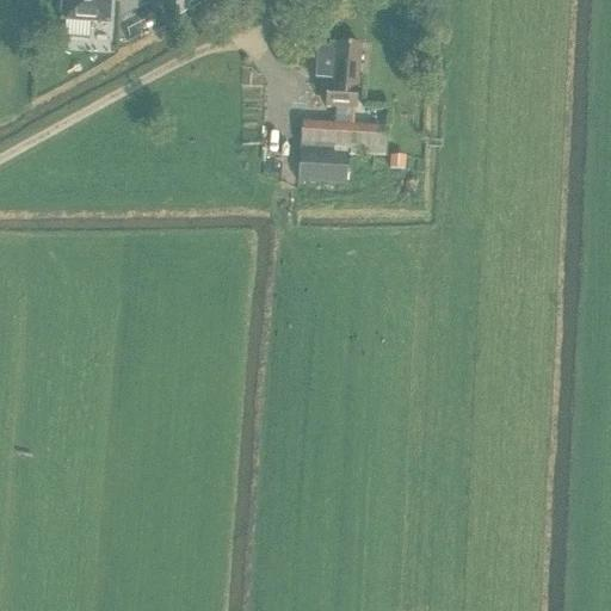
[(62,0),(62,31),(109,34),(109,0),(62,0)]
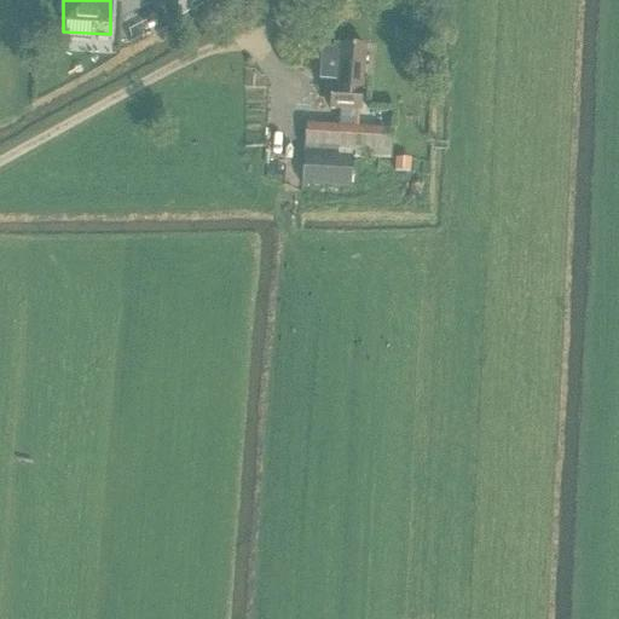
[(162,0),(127,0),(127,42),(140,42),(140,33),(150,33),(150,18),(162,18),(162,0)]
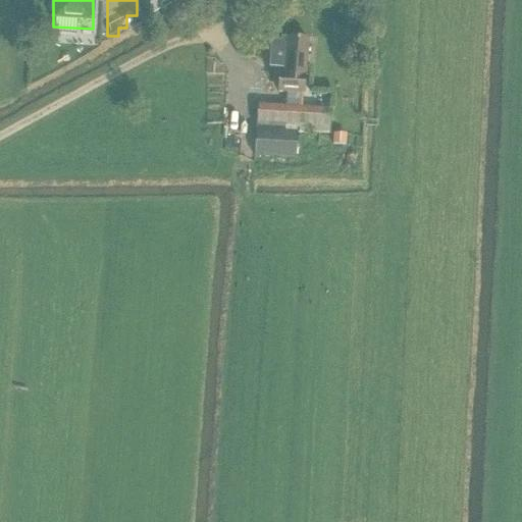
[(190,0),(142,0),(153,19),(190,0)]
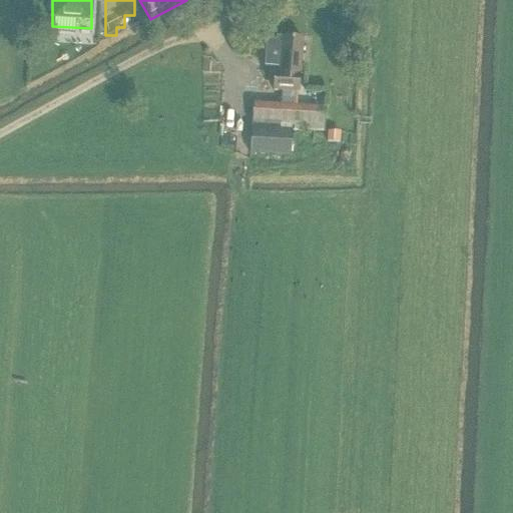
[(301,68),(303,40),(280,38),(277,91),(282,92),(281,106),(297,107),(300,68),(301,68)]
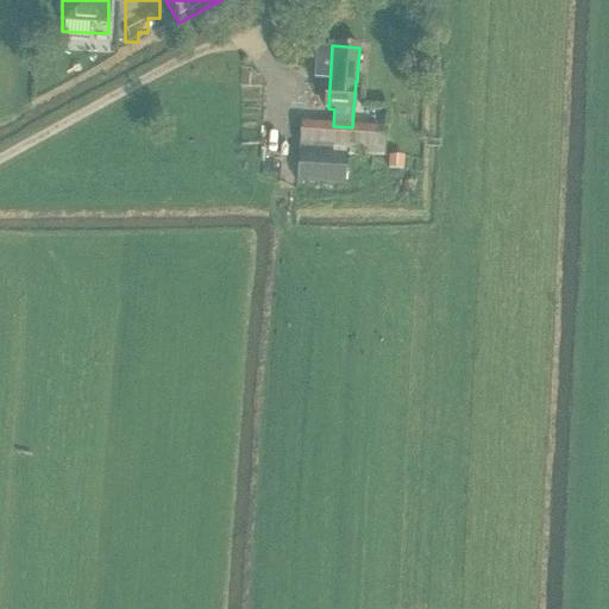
[(300,124),(299,148),(385,152),(387,129),(352,127),(333,126),(300,124)]
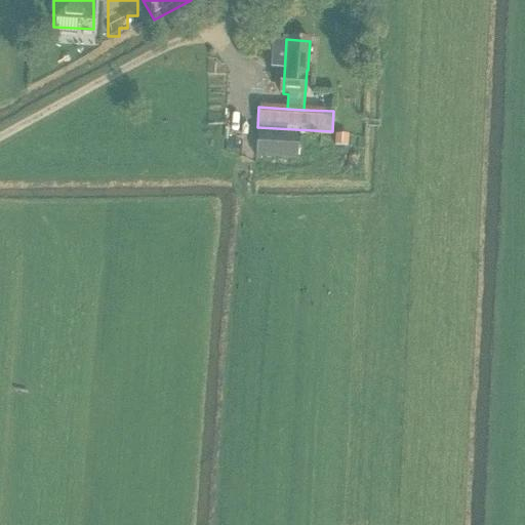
[(297,159),(298,132),(257,130),(256,157),(297,159)]
